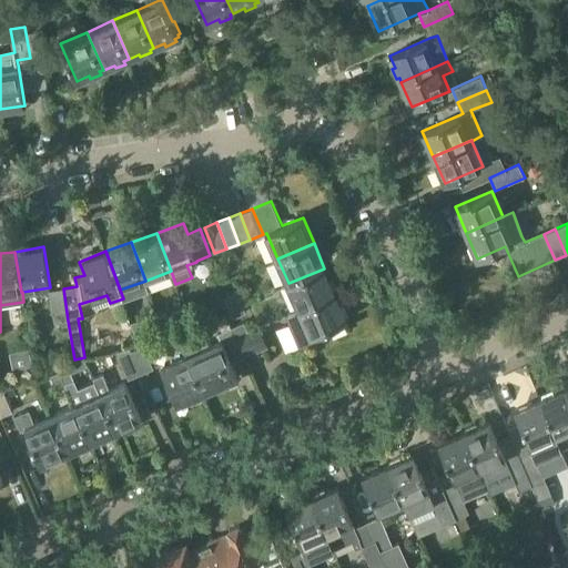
[(288,283),(300,308),(300,310),(335,294),(324,269),(288,283)]
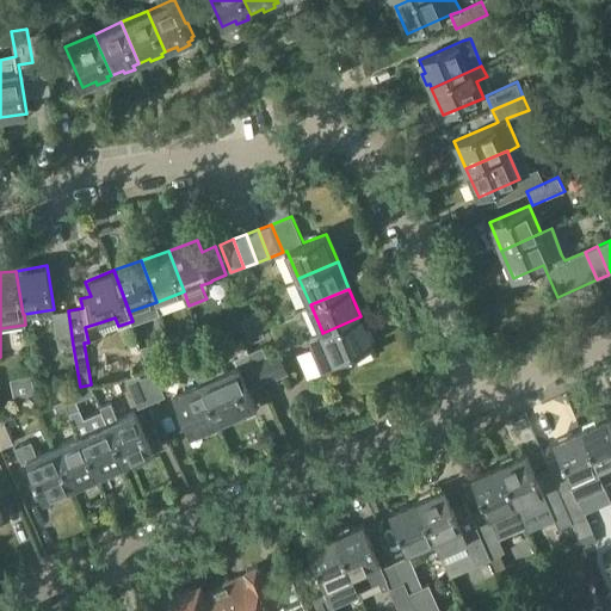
[(73,345),(68,310),(54,313),(59,347),(73,345)]
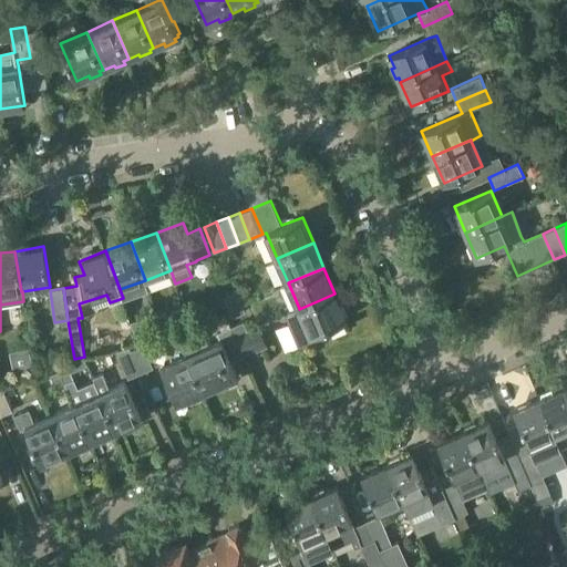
[(228,308),(241,302),(237,292),(224,299),(228,308)]
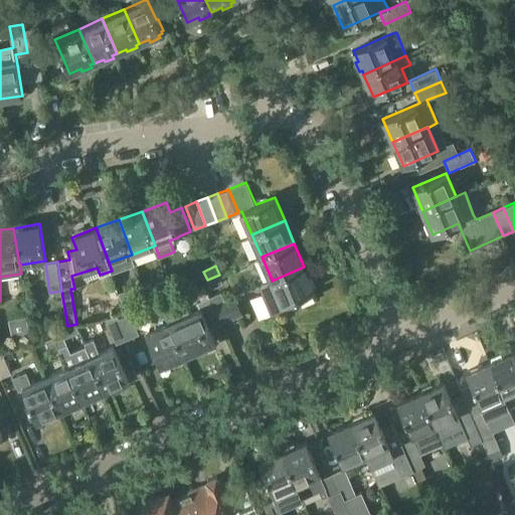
[(314,290),(304,267),(272,281),(272,280),(263,283),(267,291),(263,292),(272,314),(296,304),(294,298),(314,290)]
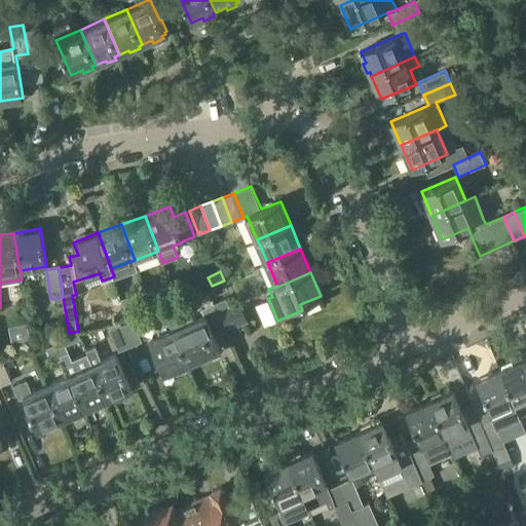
[(224,280),(212,286),(216,295),(228,289),(224,280)]
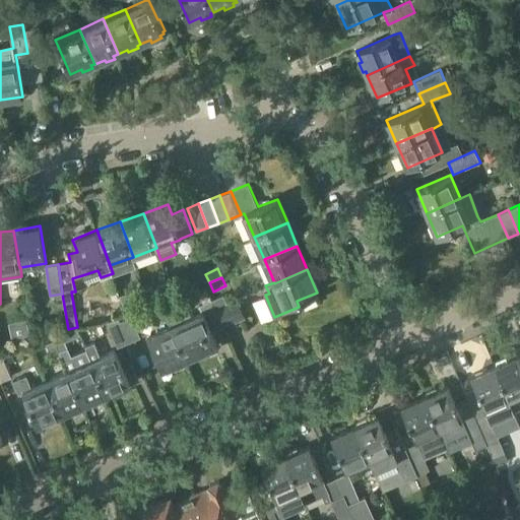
[(145,289),(150,305),(158,303),(153,286),(145,289)]
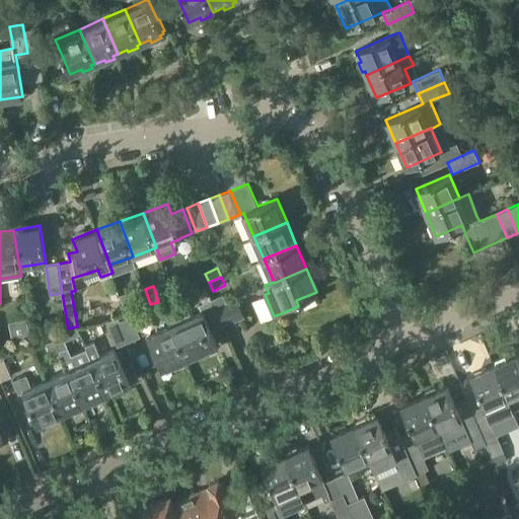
[(205,302),(199,304),(202,311),(180,320),(177,312),(167,316),(170,324),(186,358),(218,344),(212,331),(224,326),(212,299),(211,299),(207,288),(200,291),(205,302)]
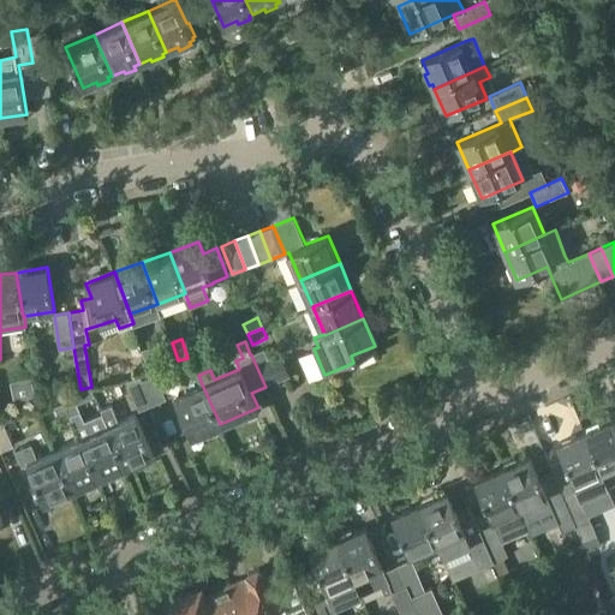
[(178,360),(172,342),(143,353),(150,371),(178,360)]
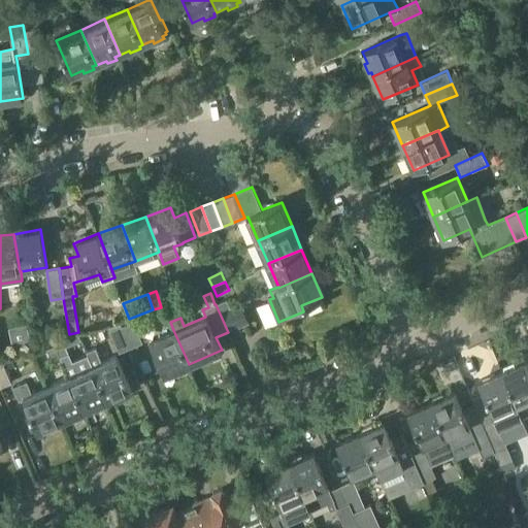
[(230,307),(227,299),(216,304),(228,332),(249,323),(240,302),(230,307)]
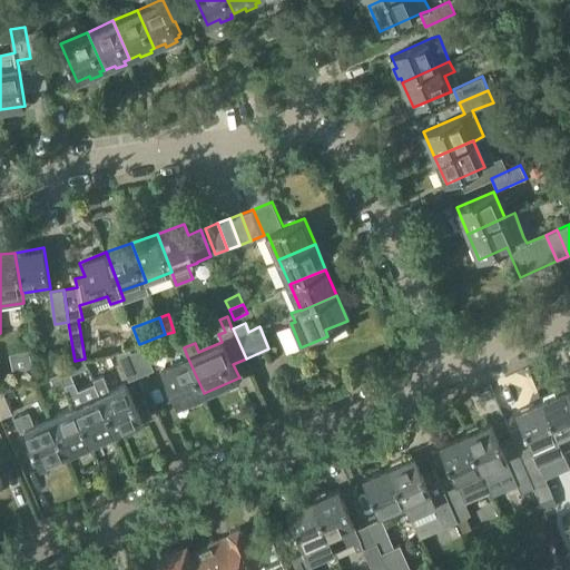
[(131,352),(141,375),(155,370),(145,347),(131,352)]
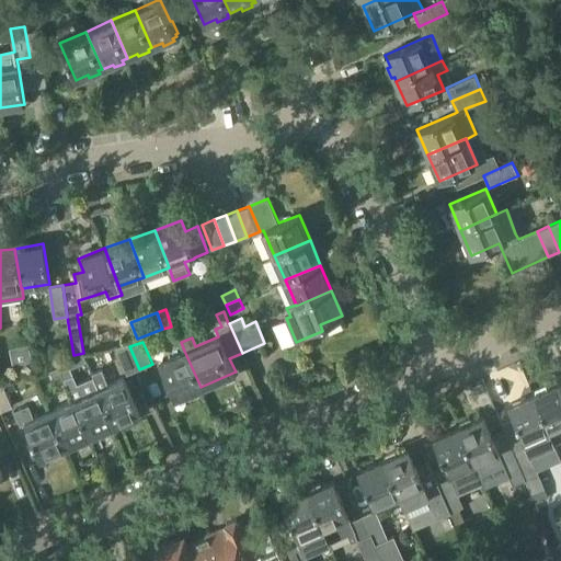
[(139,369),(129,346),(116,351),(127,375),(139,369)]
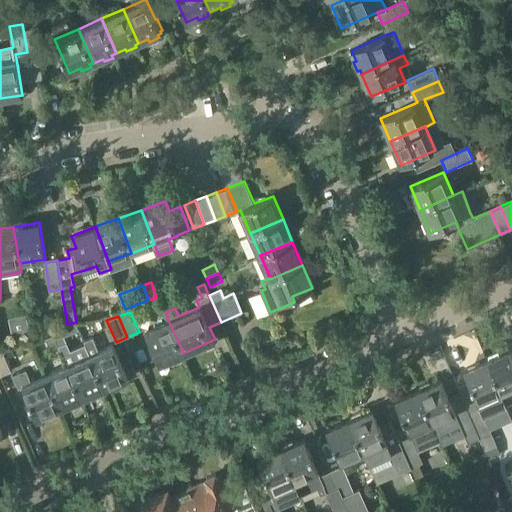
[(145,330),(160,363),(183,353),(168,320),(145,330)]
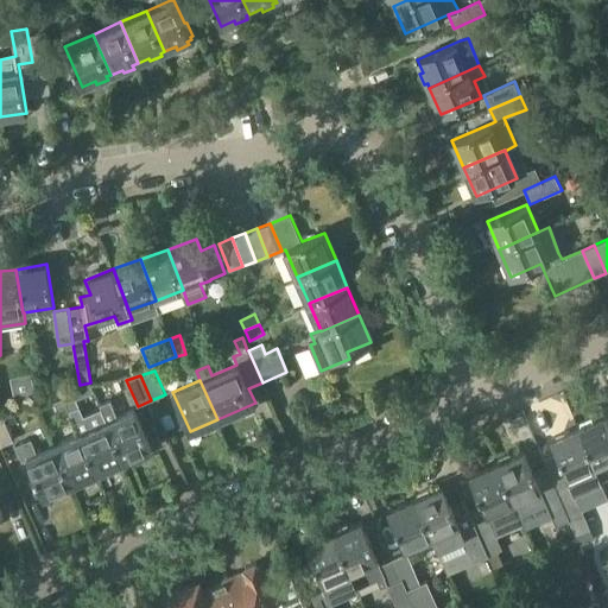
[(84,416),(74,393),(64,397),(97,473),(125,461),(102,407),(101,409),(84,416)]
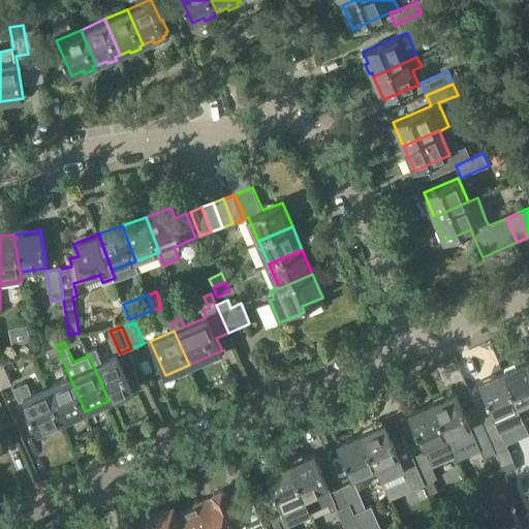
[(62,360),(69,376),(45,386),(62,422),(85,411),(56,345),(48,349),(53,363),(62,360)]
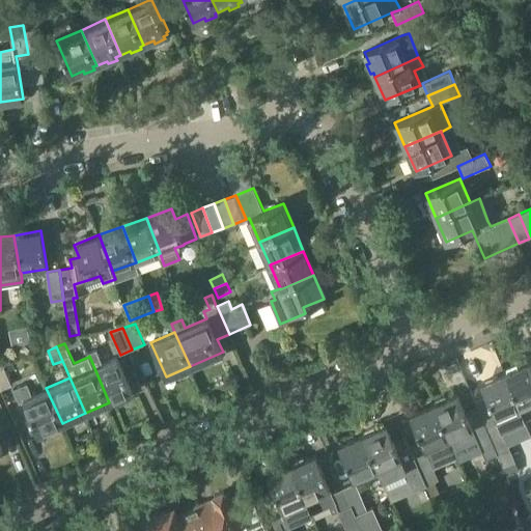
[(87,353),(88,357),(89,356),(109,402),(133,392),(117,357),(103,363),(96,348),(87,353)]
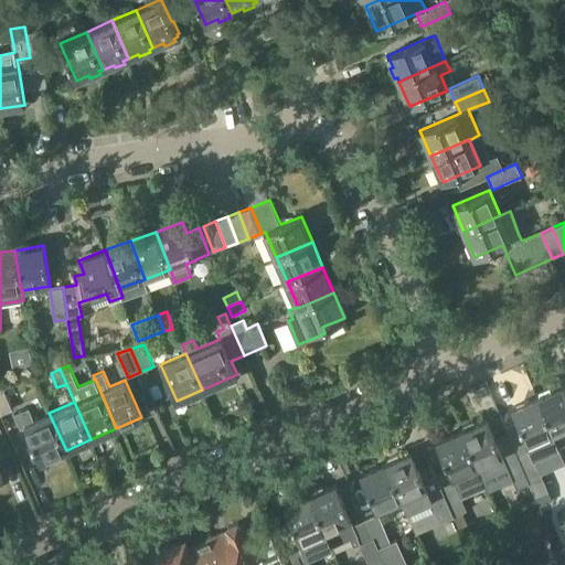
[(536,397),(558,446),(560,446),(561,447),(564,445),(564,444),(564,385),(536,397)]
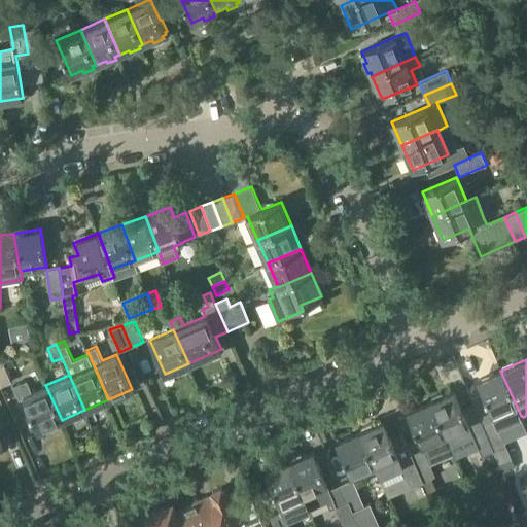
[(0,360),(0,387),(12,382),(3,360),(0,360)]
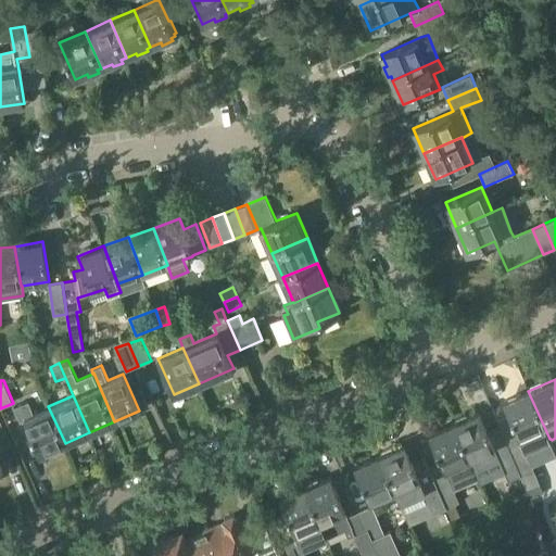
[(507,446),(520,476),(521,476),(528,490),(541,484),(526,450),(550,439),(528,391),(504,402),(520,441),(507,446)]
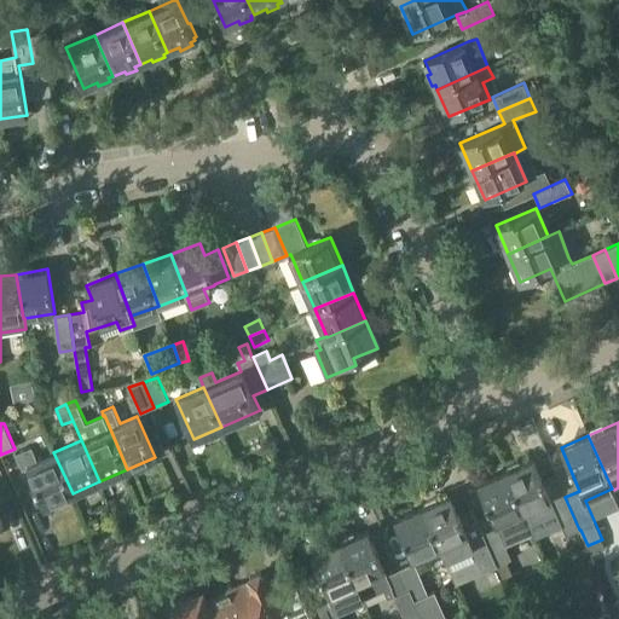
[(16,453),(23,468),(27,467),(44,505),(73,493),(53,452),(38,460),(32,446),(16,453)]
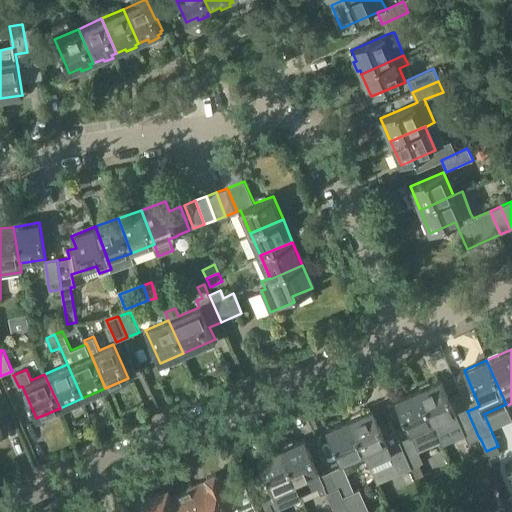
[(456,413),(441,379),(418,389),(433,423),(456,413)]
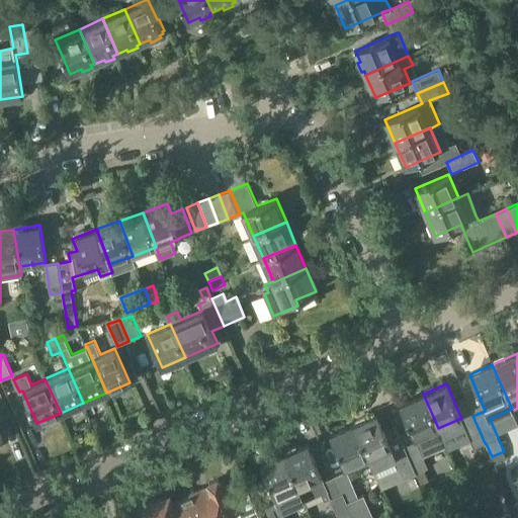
[(405,446),(417,473),(422,486),(430,483),(425,469),(429,468),(420,448),(443,439),(438,428),(423,394),(400,405),(416,441),(405,446)]
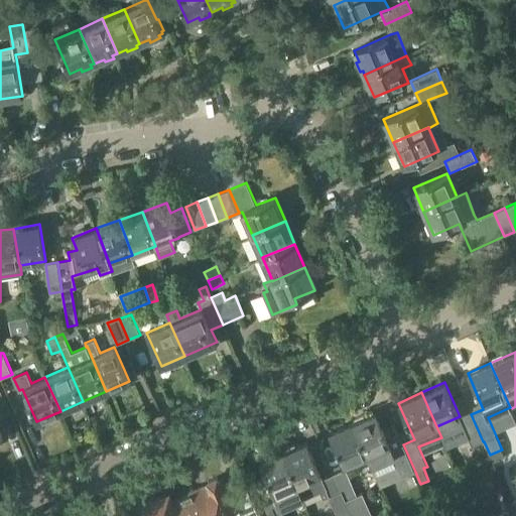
[(367,457),(368,457),(372,468),(380,487),(415,472),(403,444),(393,422),(382,427),(376,412),(352,423),(367,457)]
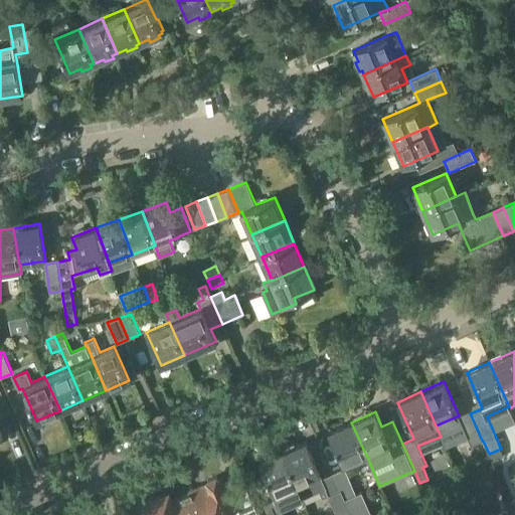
[(460,418),(471,446),(482,441),(470,413),(460,418)]
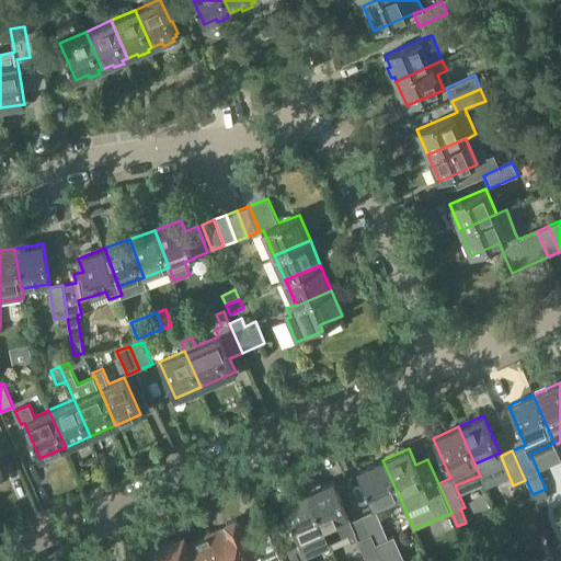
[(357,471),(374,507),(399,496),(382,460),(357,471)]
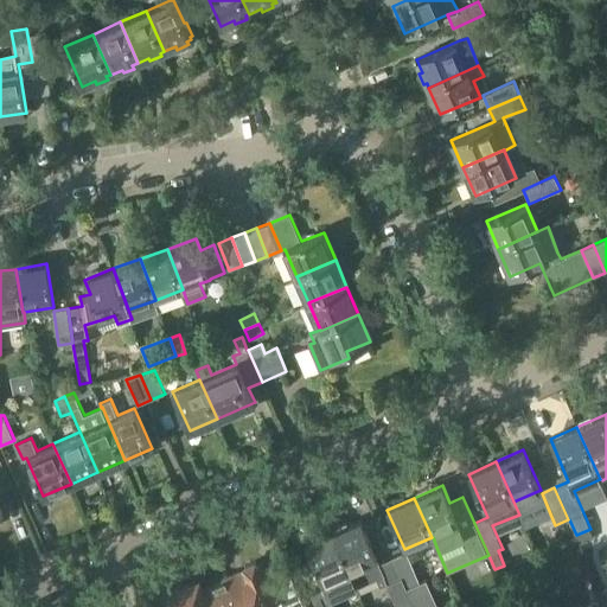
[(379,587),(388,585),(393,596),(397,606),(403,606),(413,604),(393,557),(379,563),(360,521),(333,532),(357,587),(376,579),(379,587)]
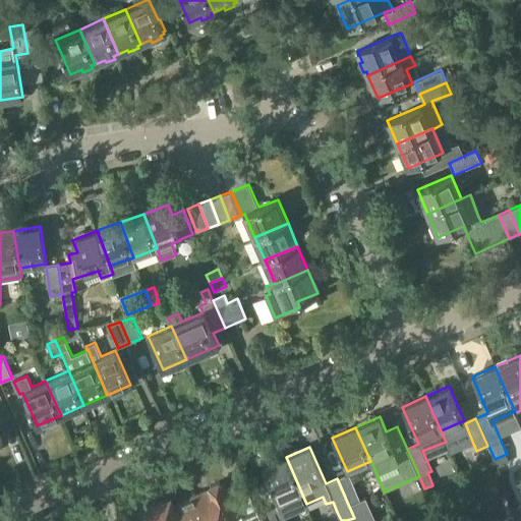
[(263,467),(278,504),(267,509),(272,520),(286,520),(284,514),(306,504),(286,457),(263,467)]
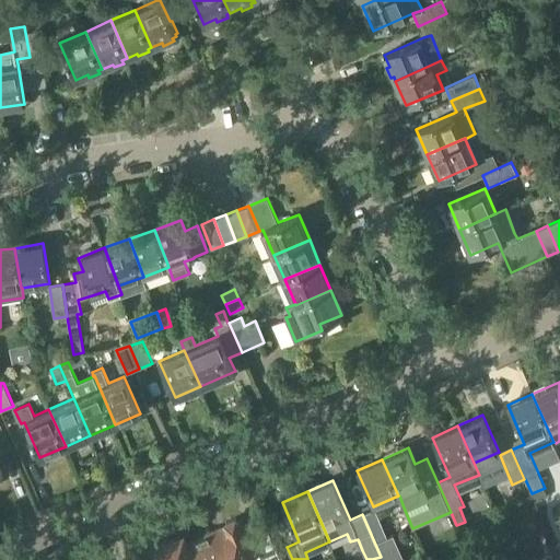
[(362,514),(381,557),(382,559),(404,559),(405,559),(394,535),(387,537),(375,509),(362,514)]
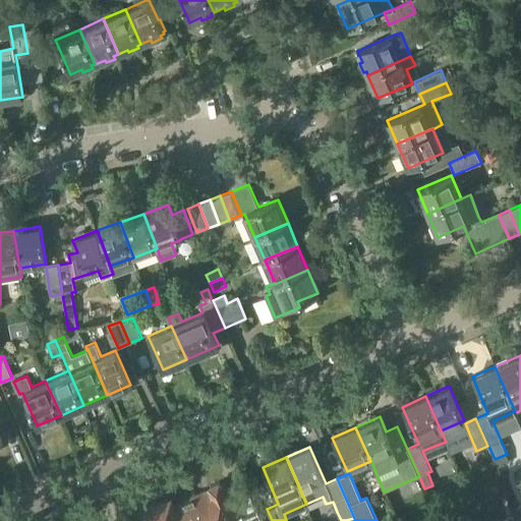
[(210,486),(211,488),(196,495),(207,520),(230,520),(237,518),(239,517),(240,520),(261,520),(248,491),(232,498),(226,483),(221,485),(220,482),(210,486)]
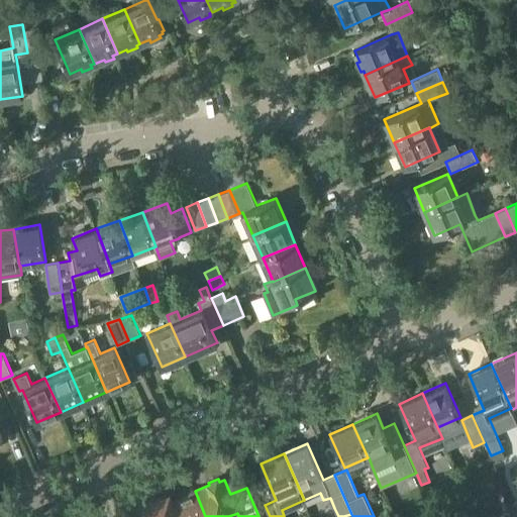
[(173,501),(170,493),(169,494),(179,516),(205,516),(195,491),(173,501)]
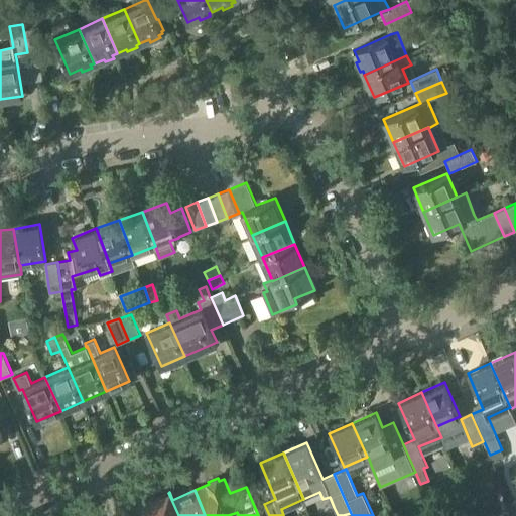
[(149,515),(178,515),(168,493),(144,503),(149,515)]
